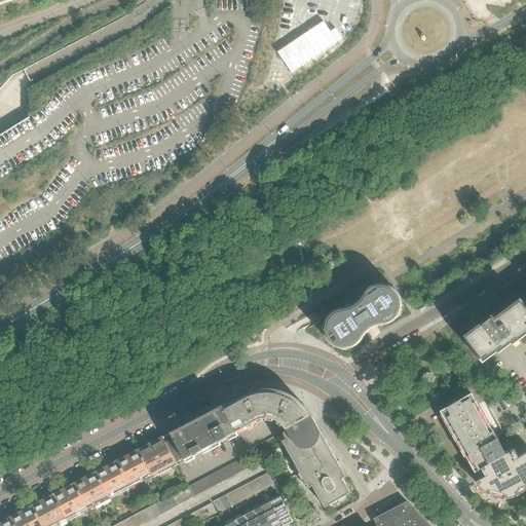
[(383,272),(293,326),(296,330),(299,335),(304,332),(330,348),(338,353),(346,360),(412,317),(399,297),(399,295),(398,294),(396,292),(383,272)]
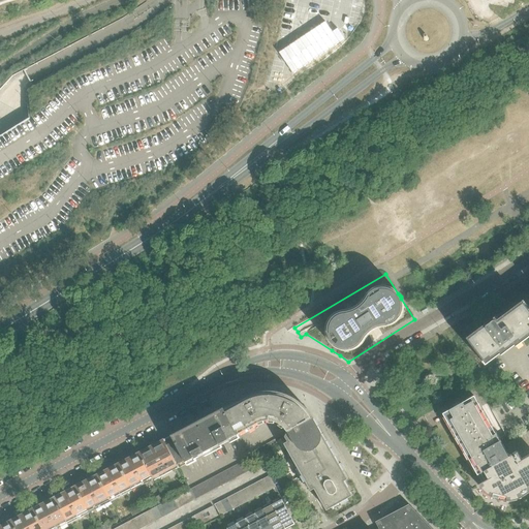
[(528,334),(528,311),(523,304),(499,322),(505,332),(515,343),(519,340),(520,341),(528,334)]
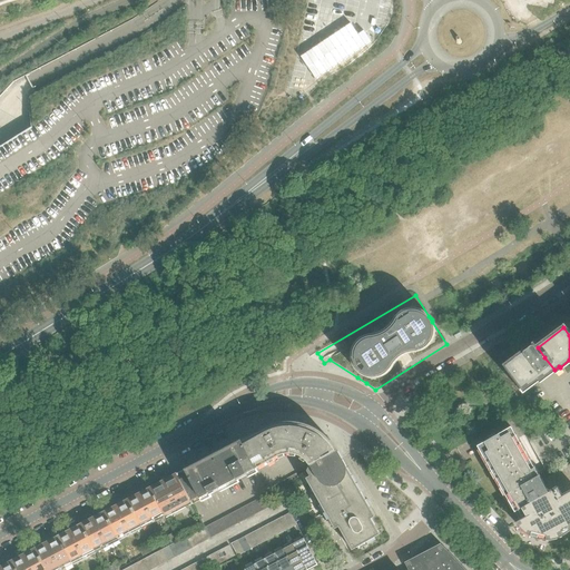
[(544,357),(538,347),(534,344),(504,366),(521,389),(528,384),(529,386),(543,375),(544,376),(554,370),(544,357)]
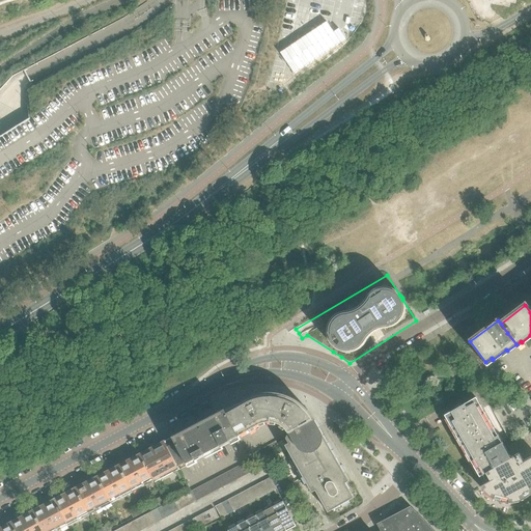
[(314,420),(311,415),(307,410),(304,407),(302,406),(298,401),(291,398),(290,398),(289,399),(289,400),(285,398),(279,397),(273,396),(267,396),(260,397),(254,398),(251,399),(250,398),(249,398),(248,398),(225,410),(239,436),(258,424),(263,422),(270,421),(276,422),(281,424),(286,427),(289,432),(290,432),(289,434),(288,435),(314,420)]
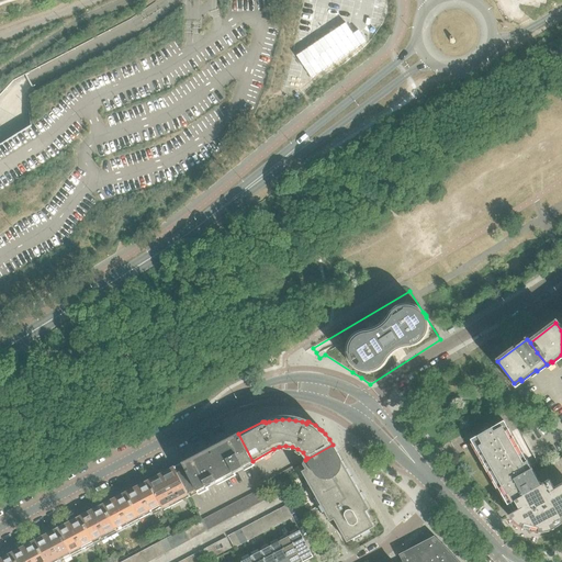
[(536,478),(504,422),(478,436),(471,440),(492,478),(507,505),(512,503),(516,510),(528,504),(524,496),(541,486),(536,478)]
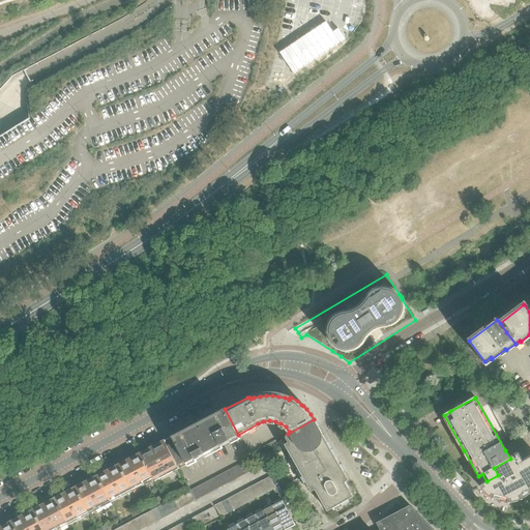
[(238,435),(225,409),(211,416),(221,436),(216,438),(221,446),(238,436),(238,435)]
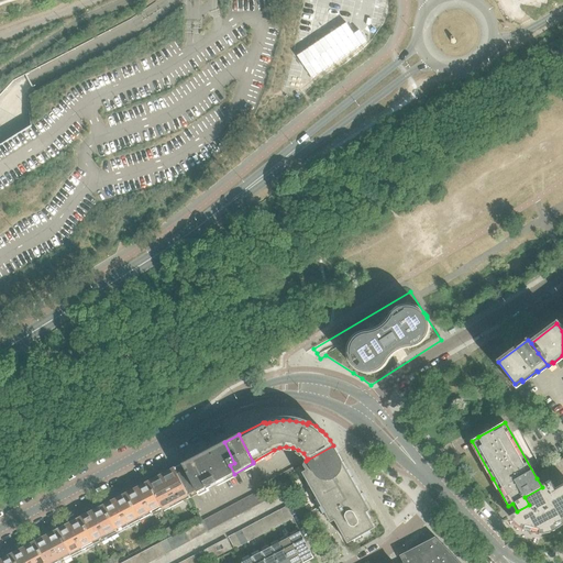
[(230,465),(234,463),(224,442),(197,456),(208,476),(201,479),(207,488),(234,474),(230,465)]
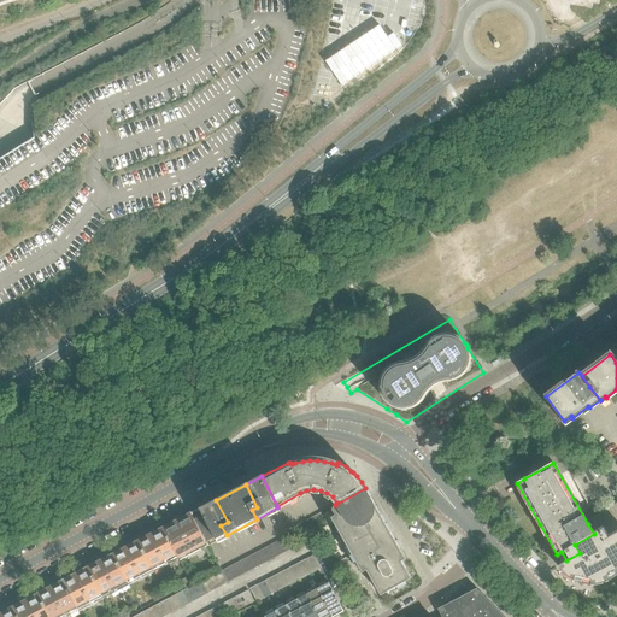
[(365,488),(335,505),(333,510),(336,516),(331,518),(363,573),(365,576),(369,574),(381,595),(411,579),(404,566),(403,568),(399,562),(404,559),(404,558),(401,551),(365,488)]
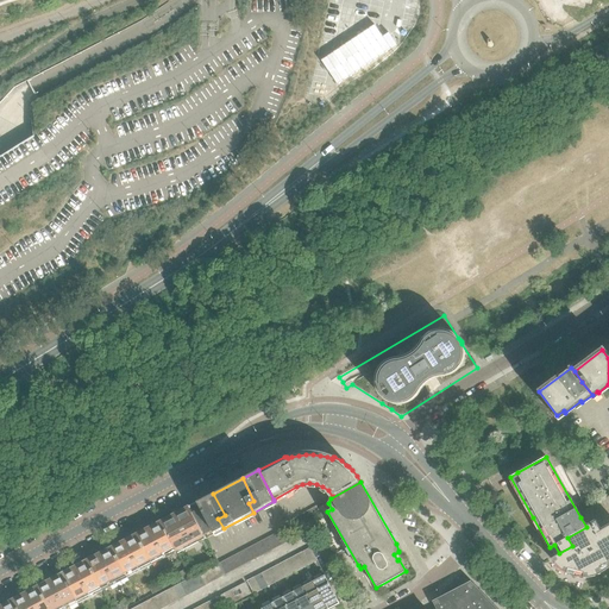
[(225,515),(213,494),(189,507),(205,534),(213,531),(214,533),(224,528),(218,519),(225,515)]
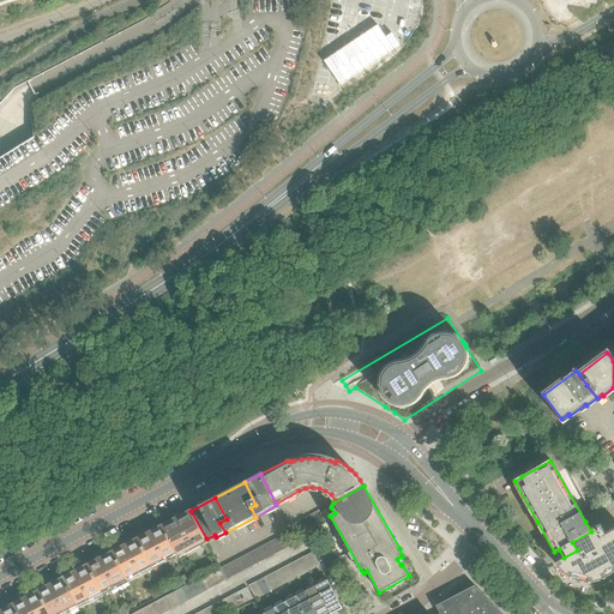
[(613,499),(587,516),(589,521),(585,522),(591,531),(572,542),(577,551),(564,558),(560,560),(557,563),(559,566),(563,571),(567,575),(572,578),(577,581),(581,582),(582,582),(588,582),(594,582),(600,581),(605,578),(611,576),(613,572),(613,499)]
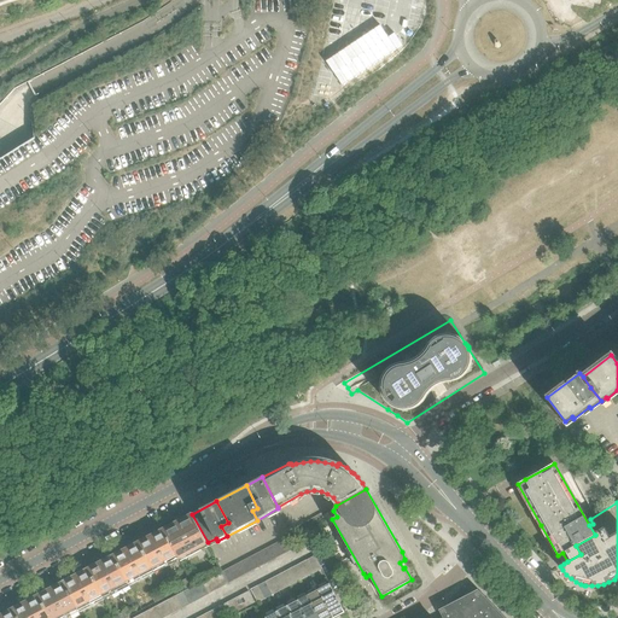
[(208,542),(192,514),(181,519),(181,520),(174,525),(173,524),(163,530),(179,559),(179,560),(207,546),(205,543),(208,542)]
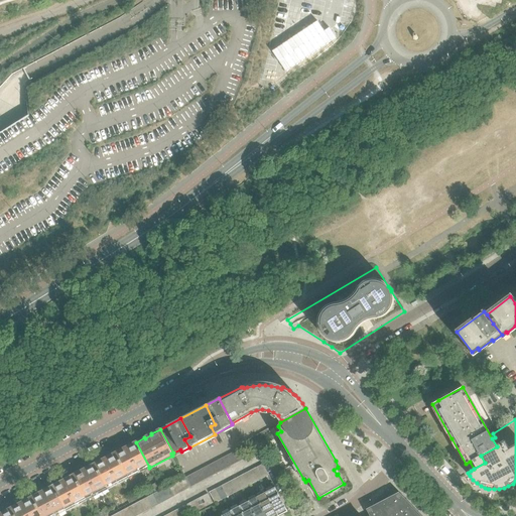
[(149,467),(136,442),(129,445),(130,447),(129,449),(125,452),(123,452),(122,449),(115,453),(129,478),(149,467)]
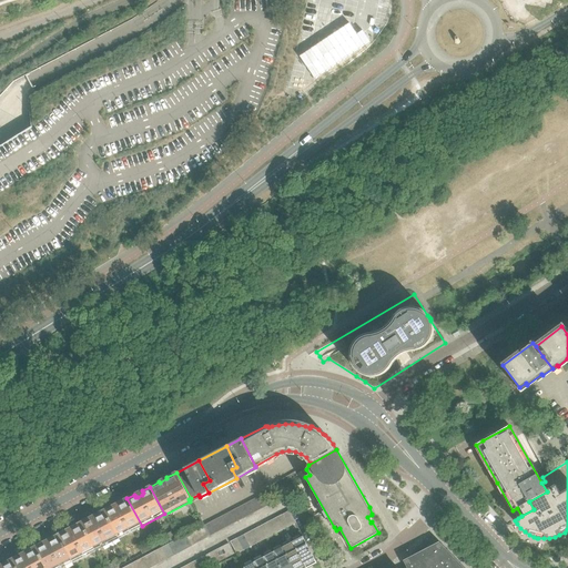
[(274,503),(269,492),(262,495),(269,506),(274,503)]
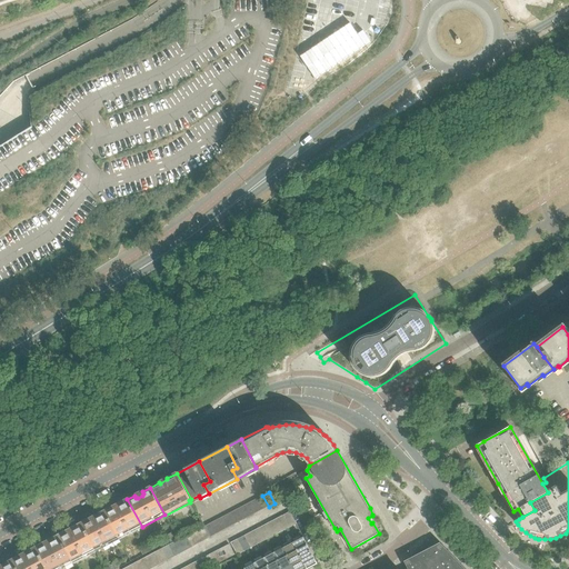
[(269,507),(262,496),(257,499),(262,510),(269,507)]
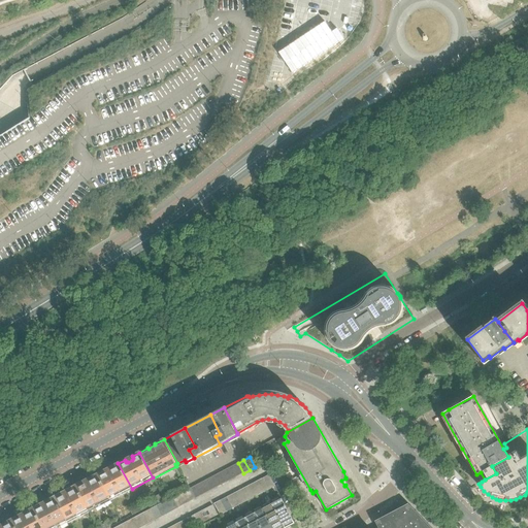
[(132,489),(118,463),(111,467),(111,469),(111,471),(106,473),(105,473),(104,471),(96,475),(109,500),(132,489)]
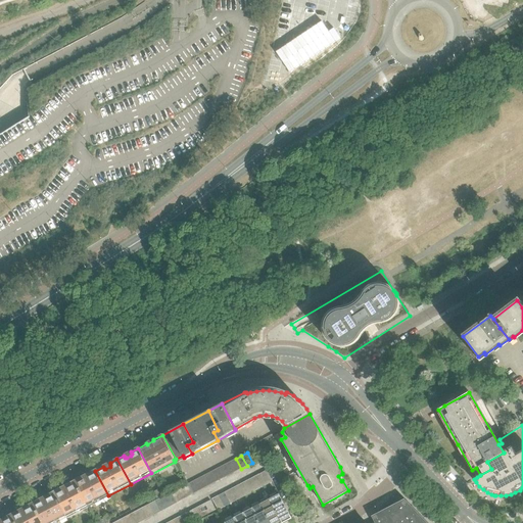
[(241,469),(236,459),(231,462),(236,472),(241,469)]
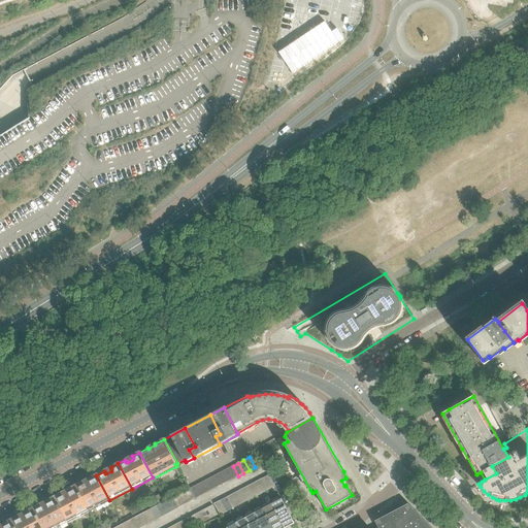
[(238,476),(233,466),(227,469),(233,479),(238,476)]
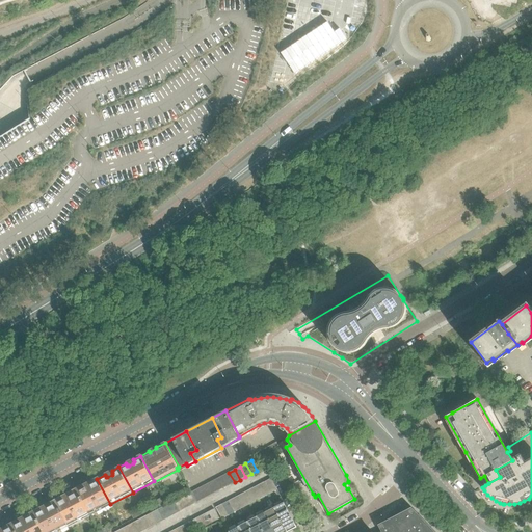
[(235,482),(229,473),(223,476),(229,485),(235,482)]
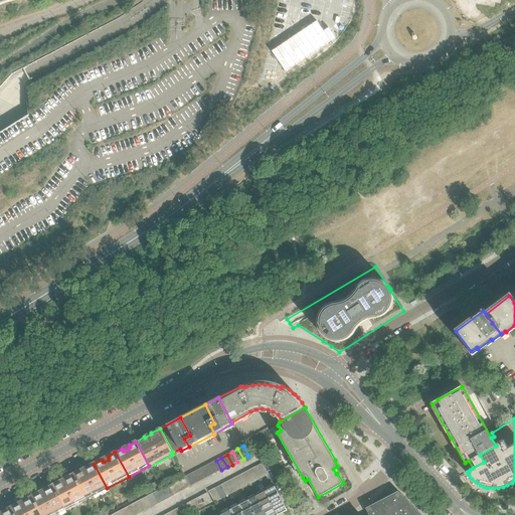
[(221,470),(216,461),(211,463),(216,473),(221,470)]
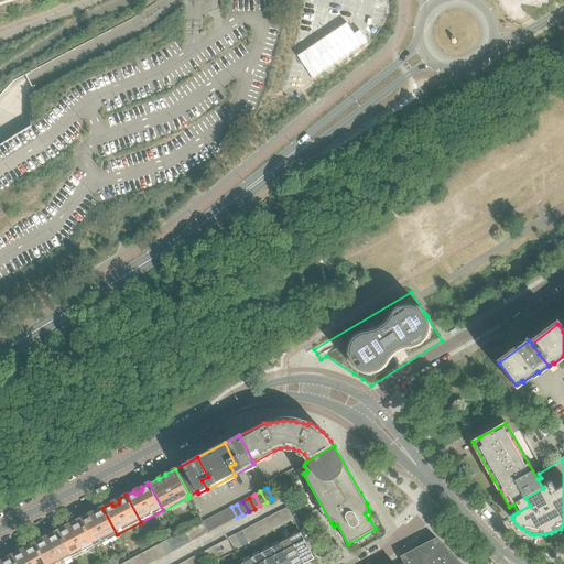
[(237,518),(231,507),(226,510),(231,521),(237,518)]
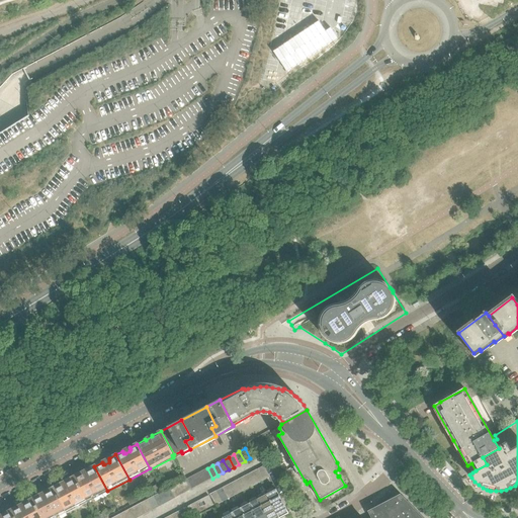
[(107,491),(94,466),(88,469),(89,471),(88,473),(84,476),(82,475),(81,473),(73,478),(86,502),(107,491)]
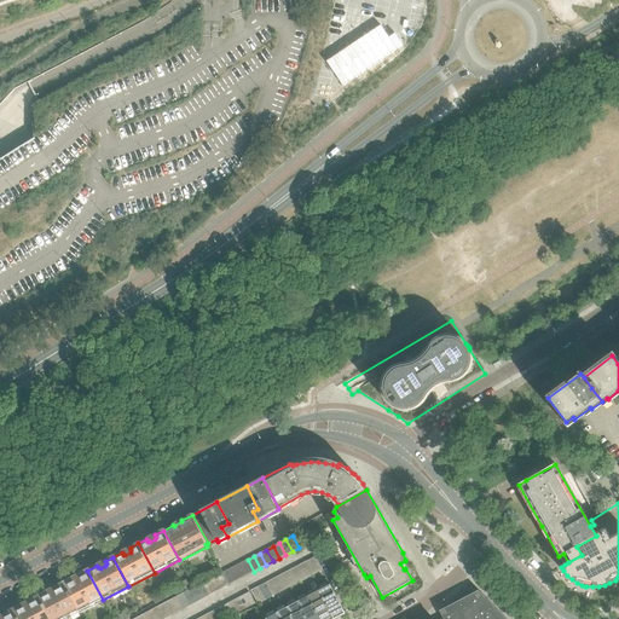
[(322,570),(316,557),(308,561),(316,573),(322,570)]
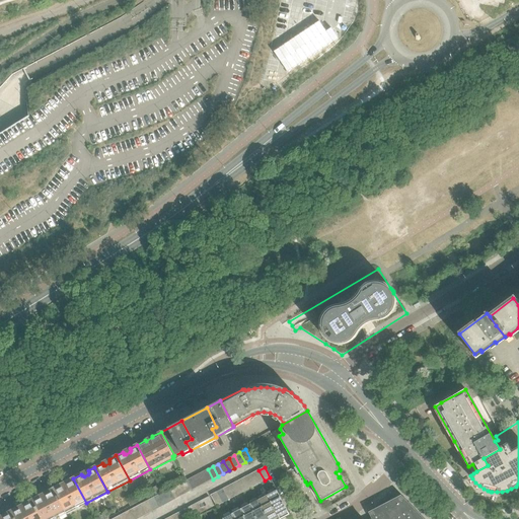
[(213,479),(208,469),(203,471),(208,482),(213,479)]
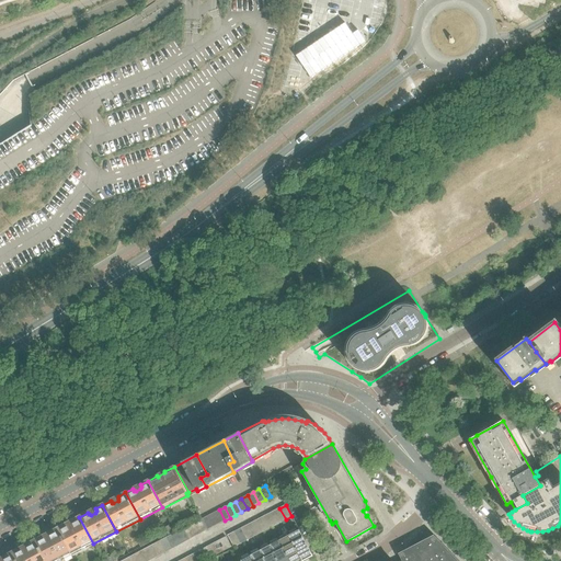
[(286,519),(279,508),(273,512),(279,524),(286,519)]
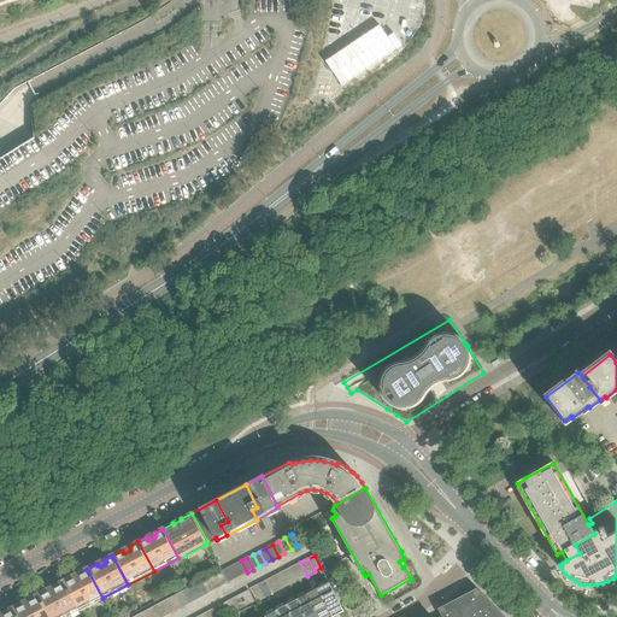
[(247,573),(241,560),(234,564),(241,576),(247,573)]
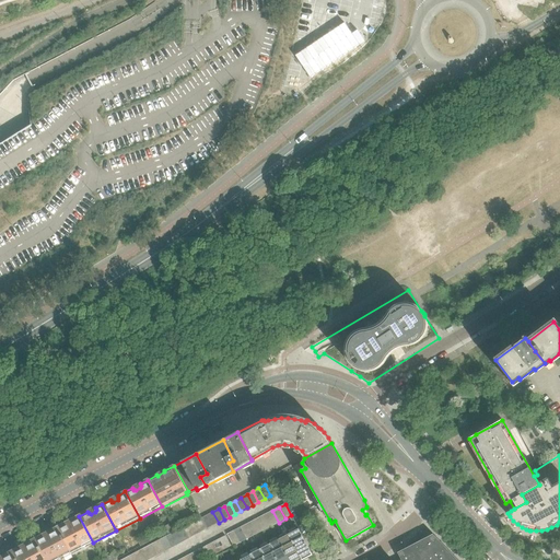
[(279,523),(272,511),(266,514),(272,526),(279,523)]
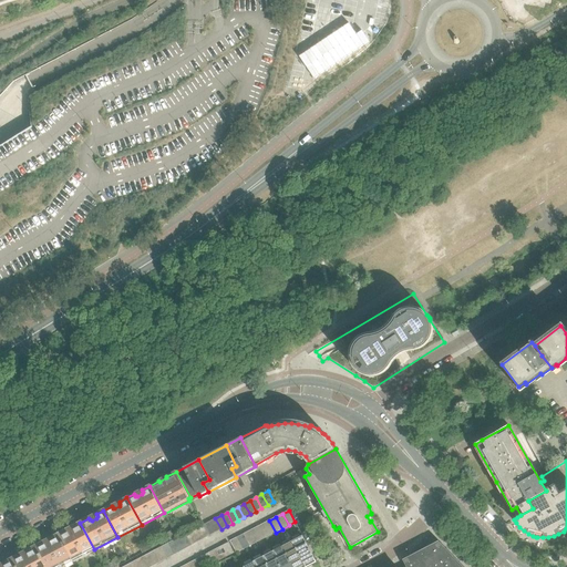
[(222,529),(215,518),(209,522),(215,533),(222,529)]
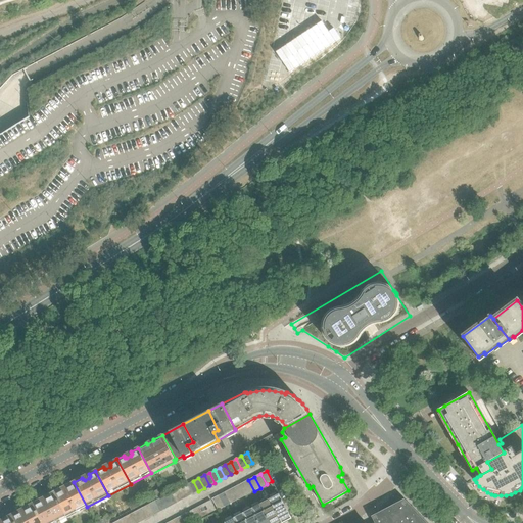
[(254,491),(248,480),(242,483),(248,494),(254,491)]
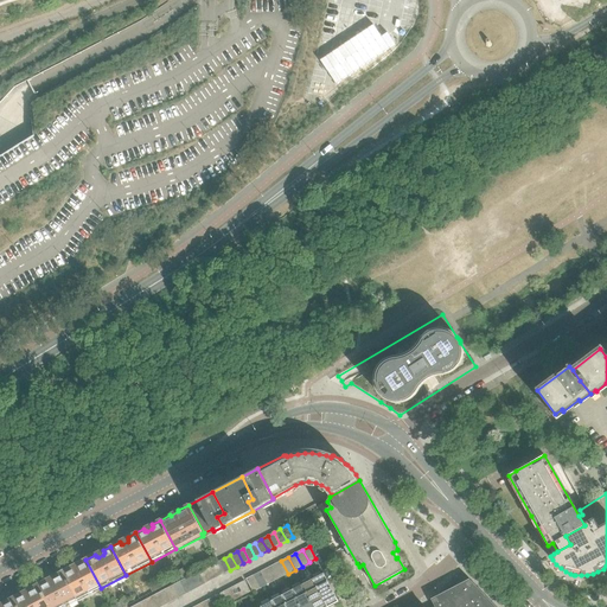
[(230,570),(224,558),(217,562),(217,563),(223,574),(230,570)]
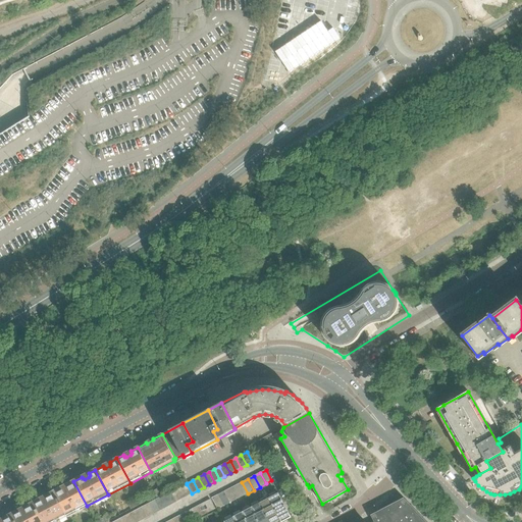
[(87,506),(73,481),(67,484),(68,486),(67,488),(63,490),(61,489),(60,487),(53,491),(65,516),(87,506)]
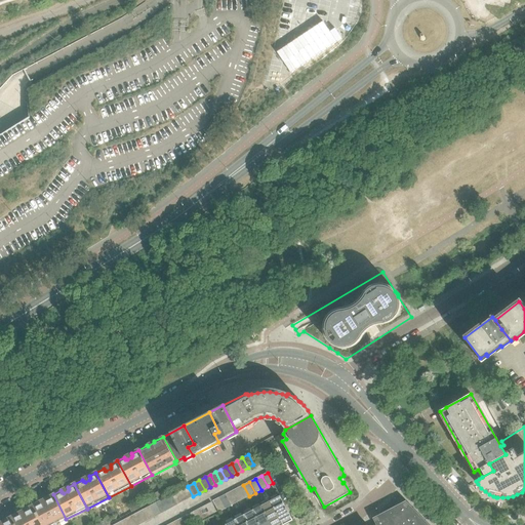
[(249,496),(243,485),(238,488),(243,499),(249,496)]
